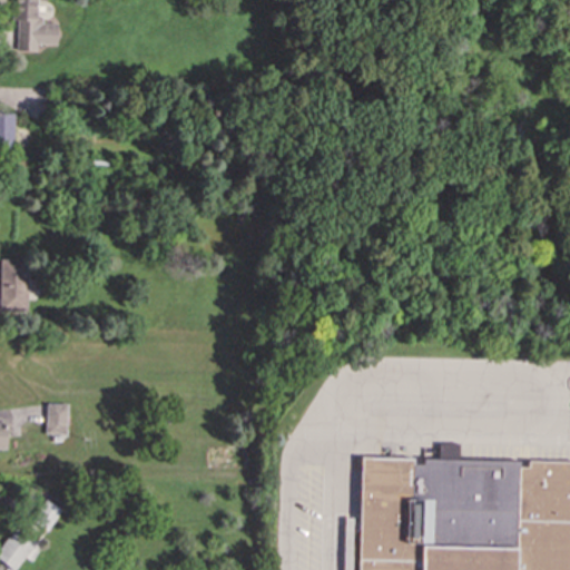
[(16,51),(36,51),(36,43),(56,45),(56,23),(38,22),(38,1),(45,1),(45,0),(11,0),(11,20),(16,21),(16,51)]
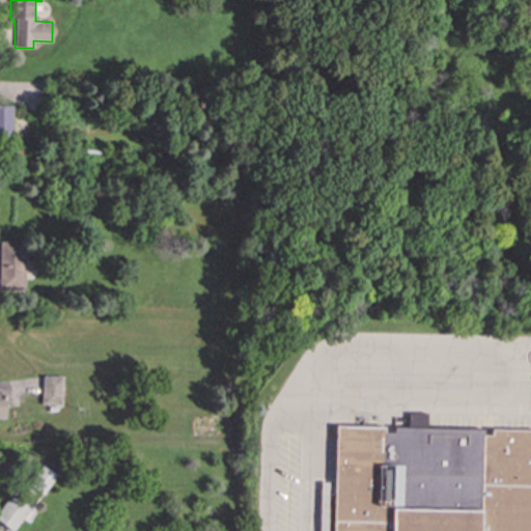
[(0,135),(12,135),(11,105),(0,105),(0,135)]
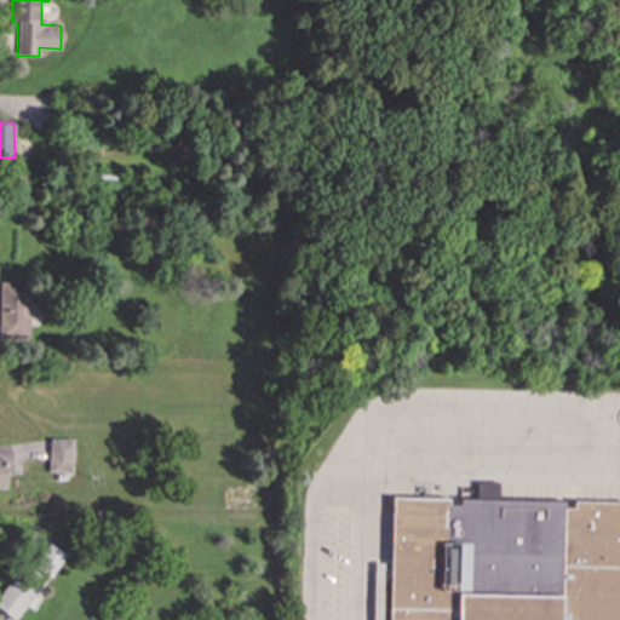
[(0,339),(29,339),(30,282),(0,281),(0,339)]
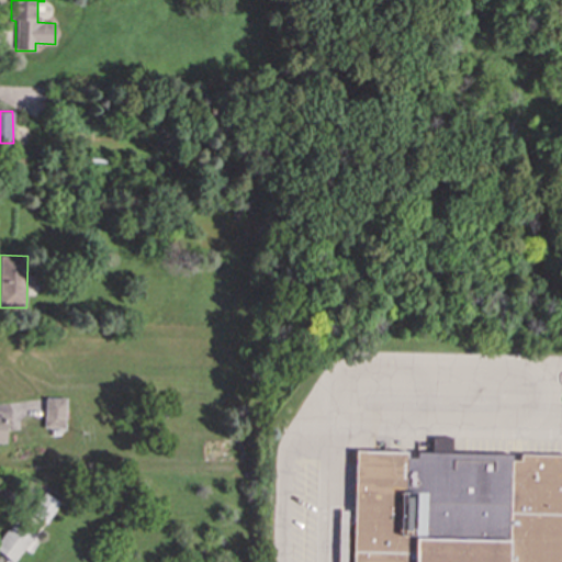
[(65,428),(66,397),(44,397),(44,428),(65,428)]
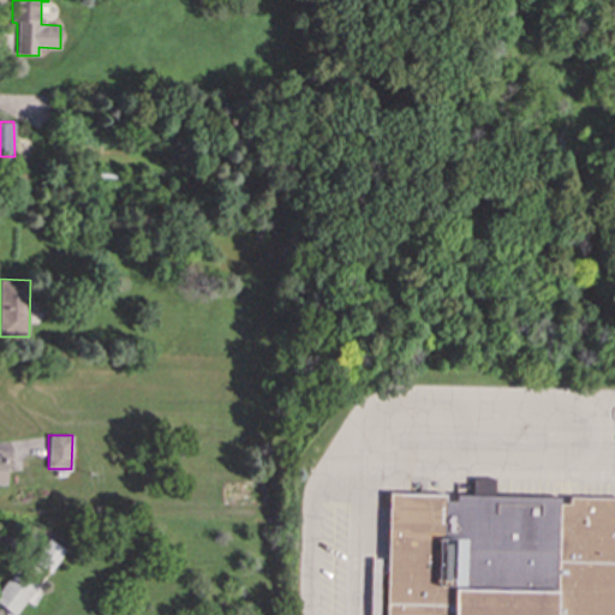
[(384,614),(614,614),(614,497),(568,497),(568,503),(560,503),(560,496),(455,495),(455,501),(445,501),(445,494),(388,494),(384,614)]
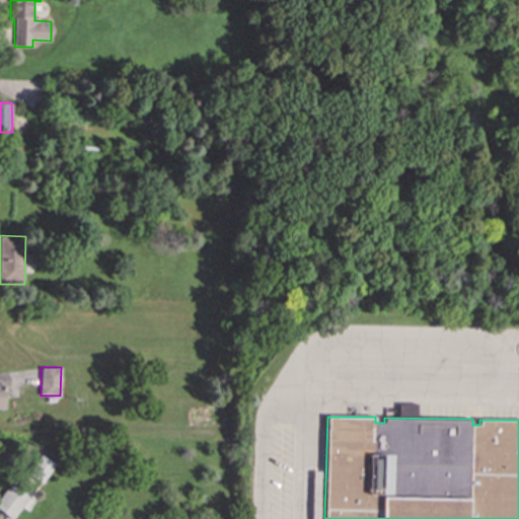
[(44,483),(54,463),(39,454),(27,474),(44,483)]
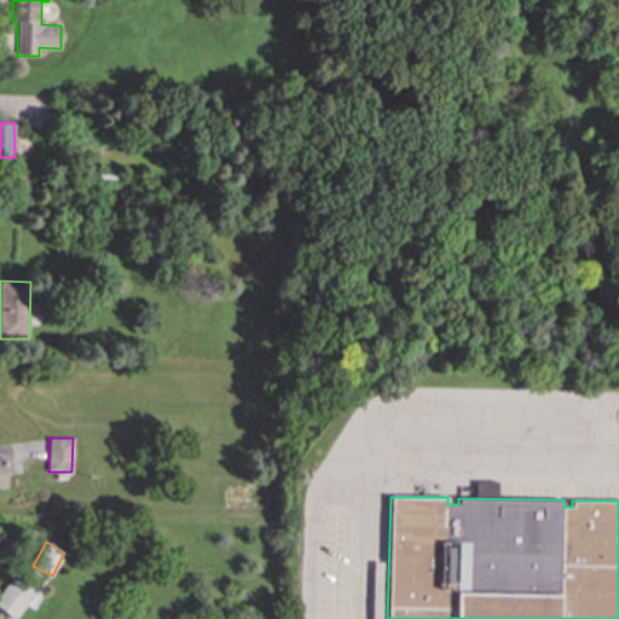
[(0,608),(11,618),(13,618),(27,605),(32,609),(45,594),(19,571),(0,591),(0,608)]
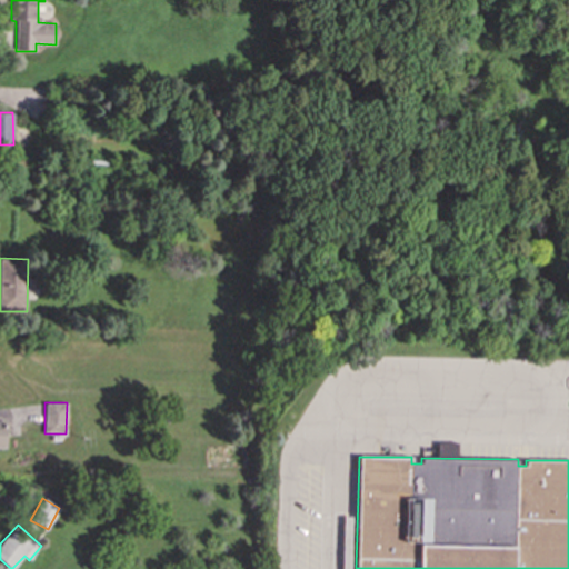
[(341,568),(350,568),(350,551),(342,551),(341,568)]
